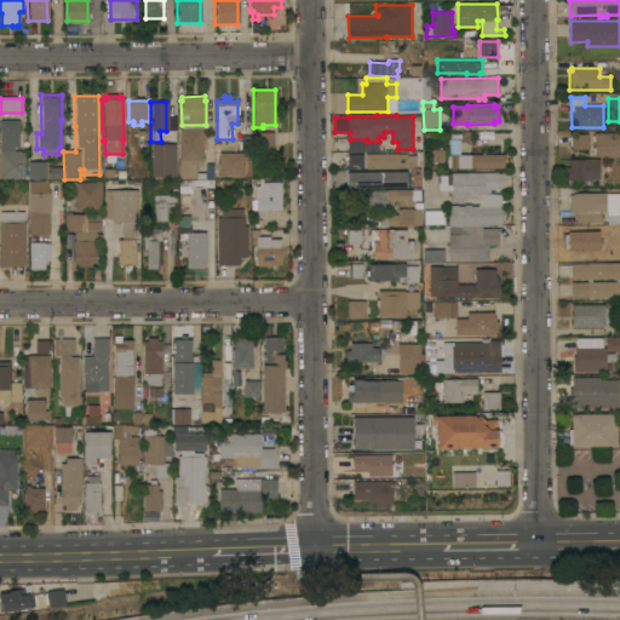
[(17,121),(18,121),(18,125),(18,148),(13,148),(13,150),(21,150),(21,153),(23,153),(23,166),(24,166),(24,170),(23,170),(23,178),(0,178),(0,120),(17,120),(17,121)]
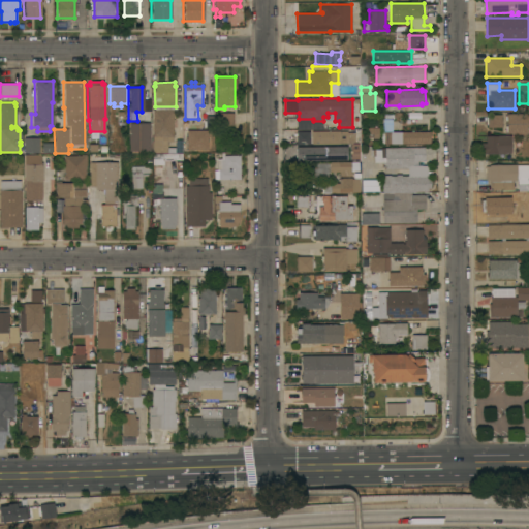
[(152,109),(172,109),(172,142),(166,142),(166,153),(151,153),(152,109)]
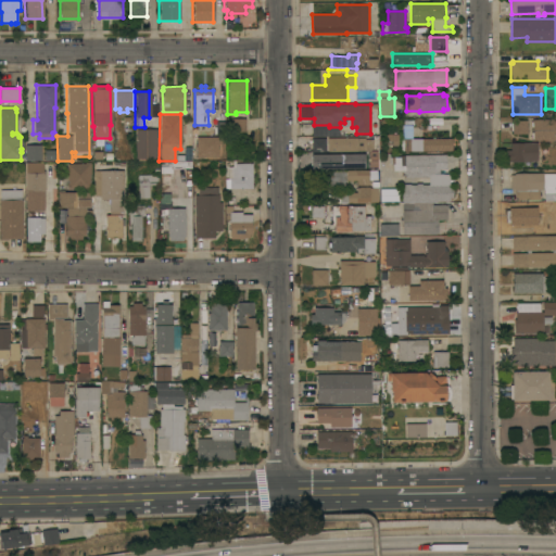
[(244,118),(244,131),(230,131),(230,118),(244,118)]
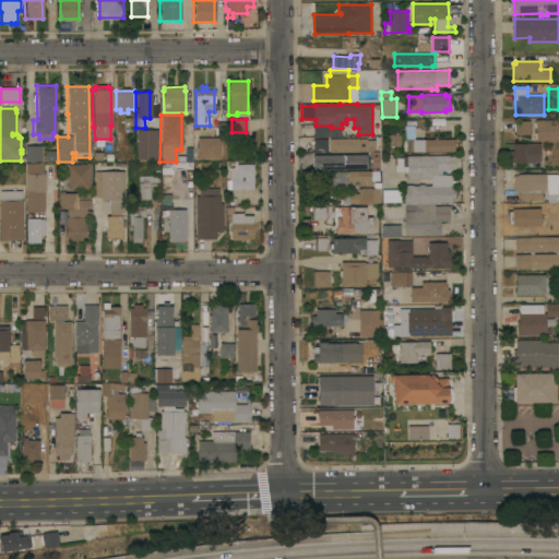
[(535,120),(557,119),(557,121),(558,121),(558,140),(557,140),(558,142),(544,142),(544,141),(536,141),(535,120)]
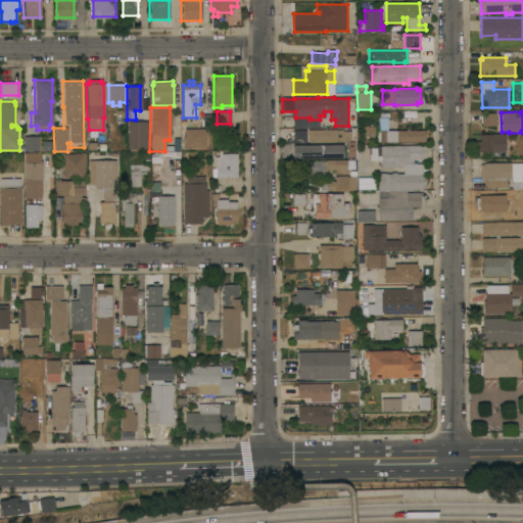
[(496,112),(496,126),(482,126),(482,113),(496,112)]
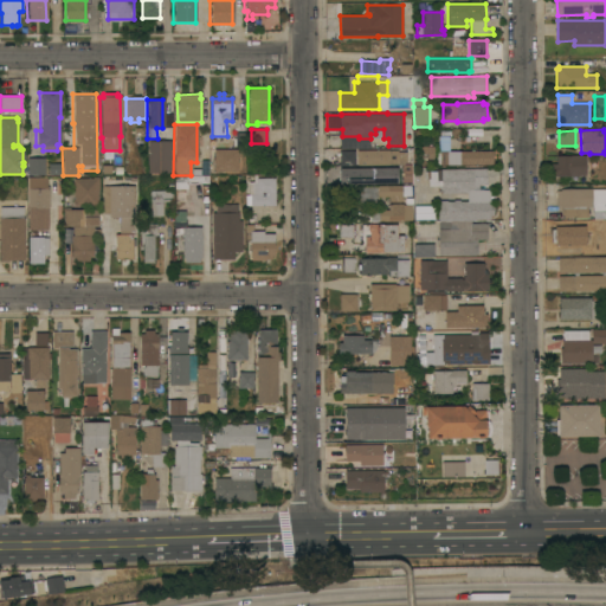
[(171,173),(148,173),(148,141),(171,141),(171,173)]
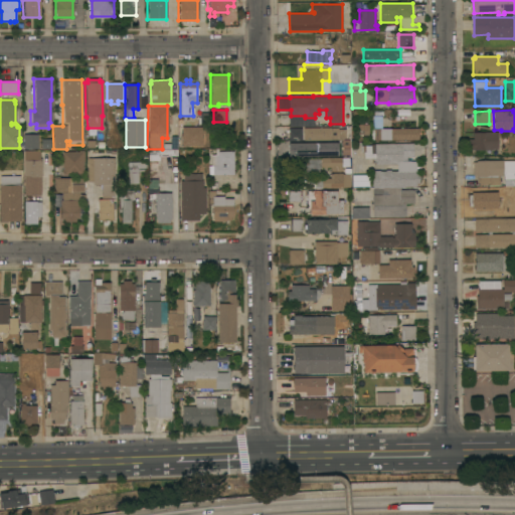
[(180,127),(182,127),(182,120),(192,120),(192,127),(200,127),(200,145),(180,145),(180,127)]
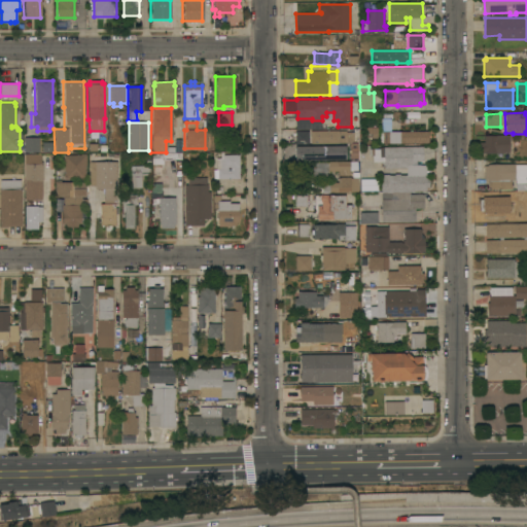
[(309,131),(310,142),(301,142),(301,143),(289,143),(289,130),(296,132),(296,131),(309,131)]
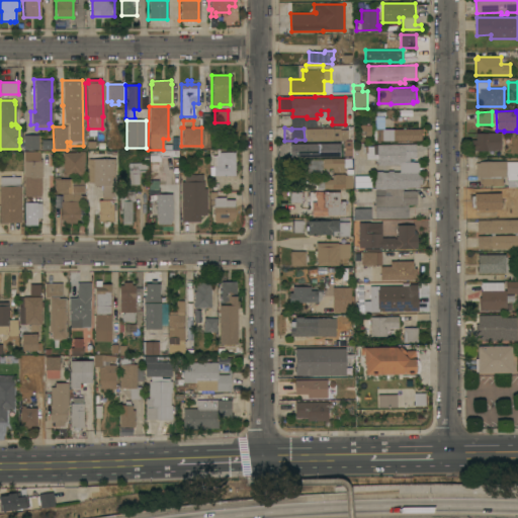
[(341,128),(341,130),(348,130),(348,139),(346,139),(346,140),(306,141),(306,128),(341,128)]
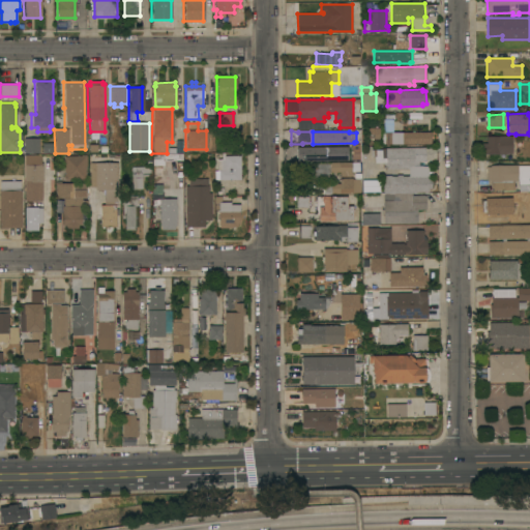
[(432,131),(432,144),(401,144),(401,131),(432,131)]
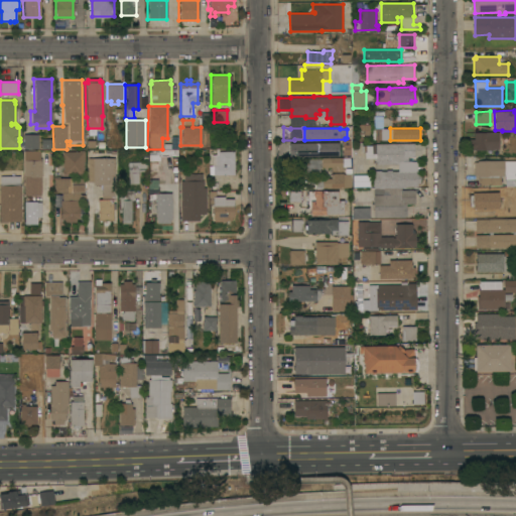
[(499,132),(499,149),(471,149),(471,139),(475,139),(475,132),(499,132)]
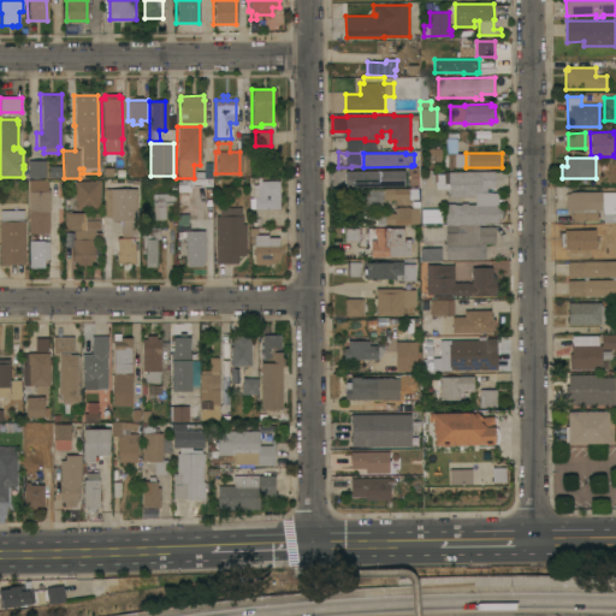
[(45,160),(45,177),(27,177),(27,160),(45,160)]
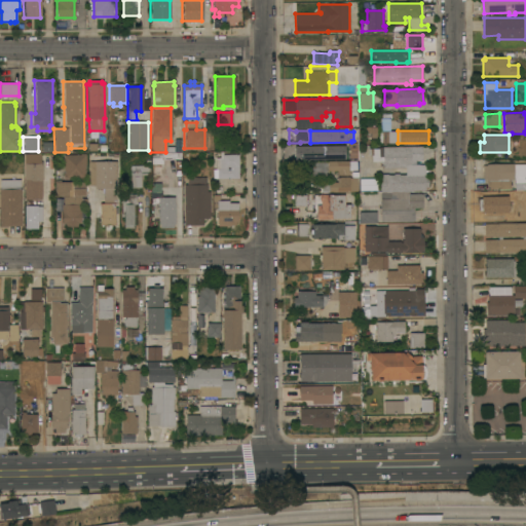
[(53,142),(53,151),(41,151),(41,142),(53,142)]
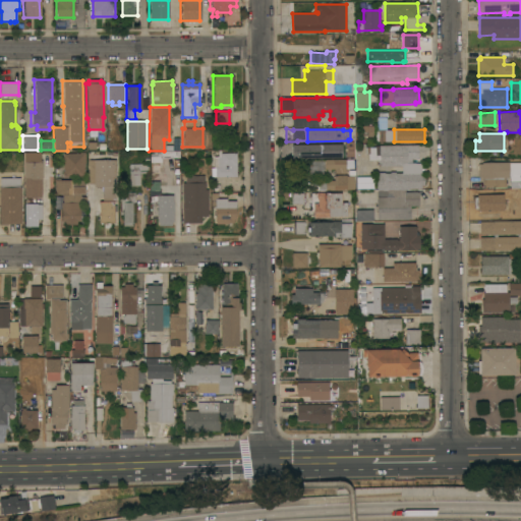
[(343,145),(343,157),(293,158),(293,145),(343,145)]
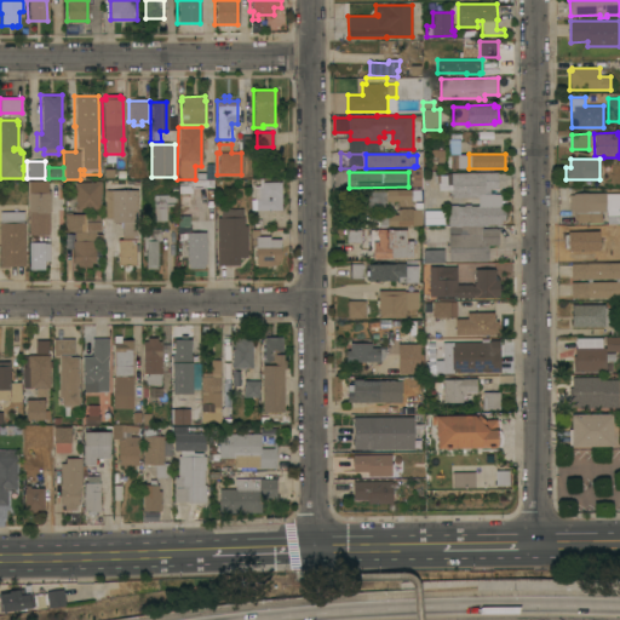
[(498,172),(498,189),(486,189),(486,194),(501,194),(501,210),(505,210),(506,220),(501,220),(501,224),(449,224),(448,205),(457,205),(458,206),(465,206),(465,205),(471,205),(471,206),(480,206),(478,196),(453,197),(453,190),(440,190),(440,183),(441,183),(441,174),(447,174),(447,173),(498,172)]
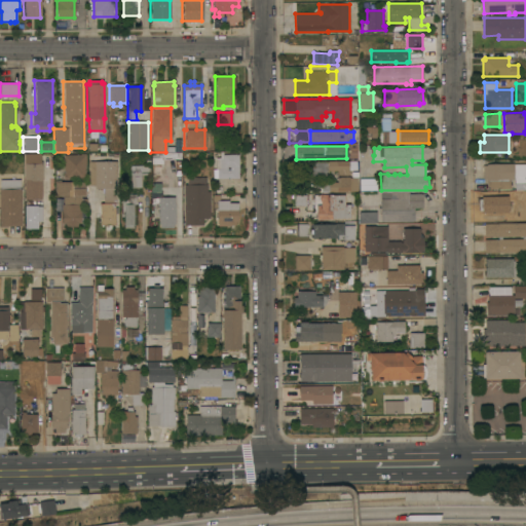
[(236,154),(236,178),(229,178),(229,179),(226,180),(226,178),(211,179),(211,170),(214,170),(214,157),(212,157),(212,152),(221,151),(221,155),(236,154)]
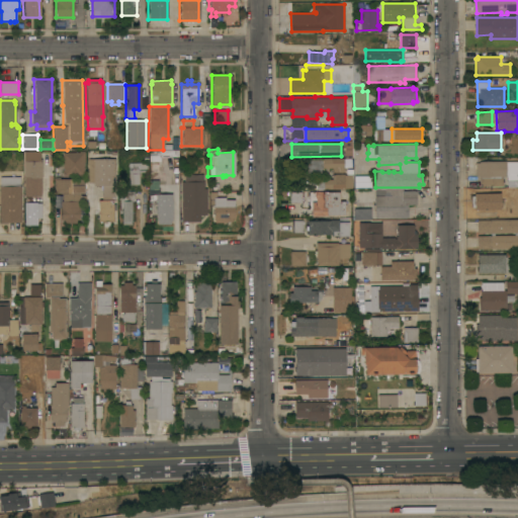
[(39,151),(39,159),(41,159),(41,178),(40,178),(40,196),(23,196),(23,177),(23,151),(39,151)]
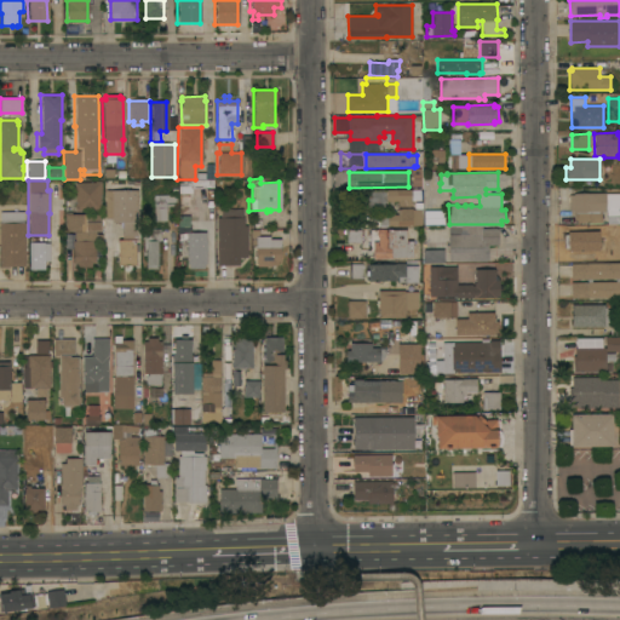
[(74,183),(93,183),(95,182),(101,182),(101,194),(99,194),(99,211),(74,211),(74,183)]
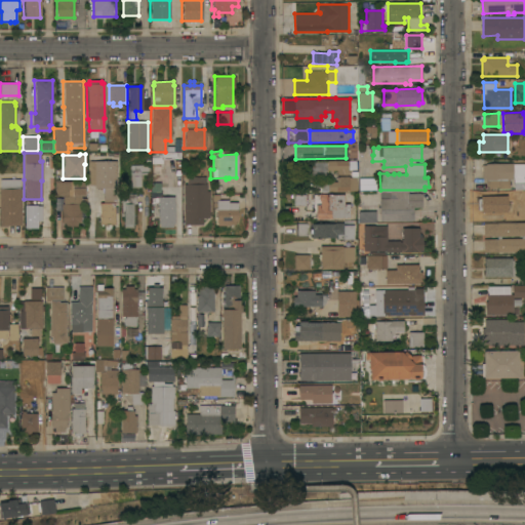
[(115,202),(103,202),(103,188),(94,188),(94,185),(88,185),(88,161),(116,161),(115,202)]
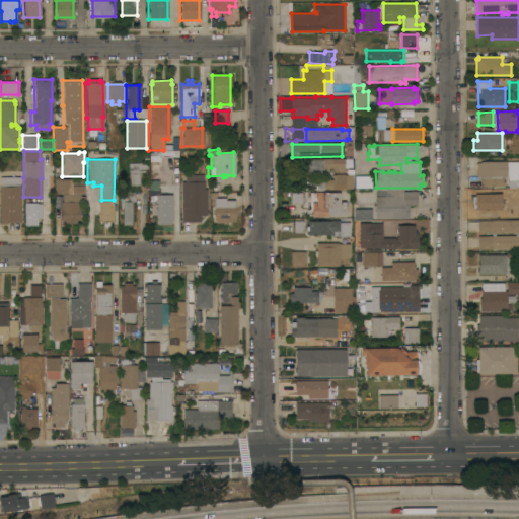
[(353,159),(353,167),(346,167),(346,172),(334,172),(334,168),(330,168),(330,169),(327,169),(327,168),(324,168),(324,159),(353,159)]
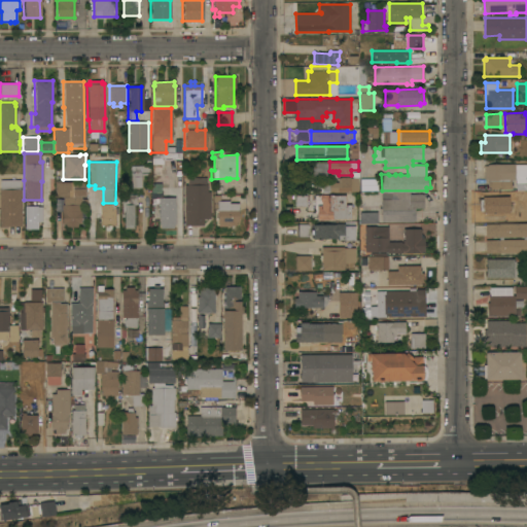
[(328,163),(327,175),(313,175),(314,163),(328,163)]
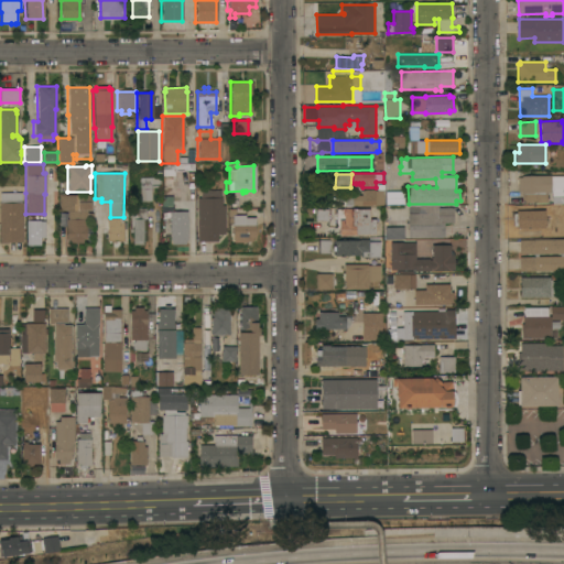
[(563,175),(563,203),(552,203),(553,192),(548,192),(548,203),(523,202),(523,193),(522,193),(522,192),(519,192),(519,176),(522,177),(522,175),(563,175)]
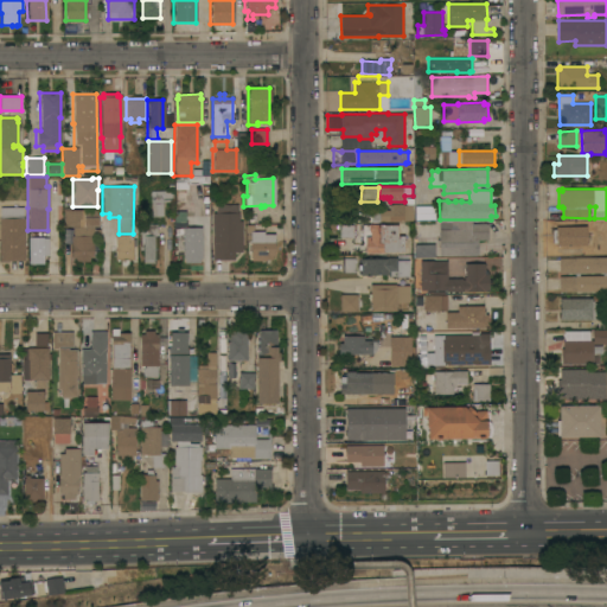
[(149,191),(172,191),(172,202),(161,202),(161,216),(151,216),(149,191)]
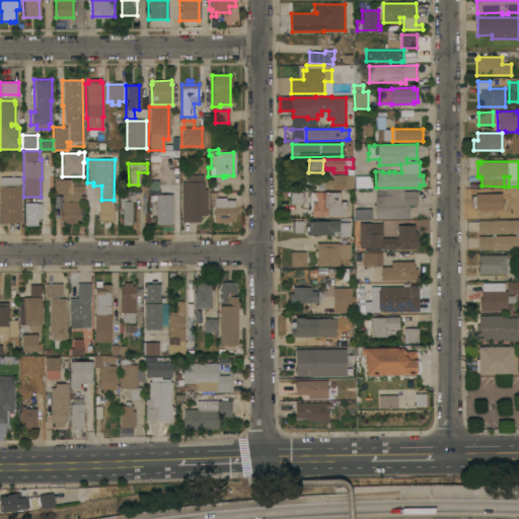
[(202,189),(205,189),(205,215),(198,215),(198,222),(179,222),(179,182),(182,182),(182,174),(201,174),(201,182),(202,182),(202,189)]
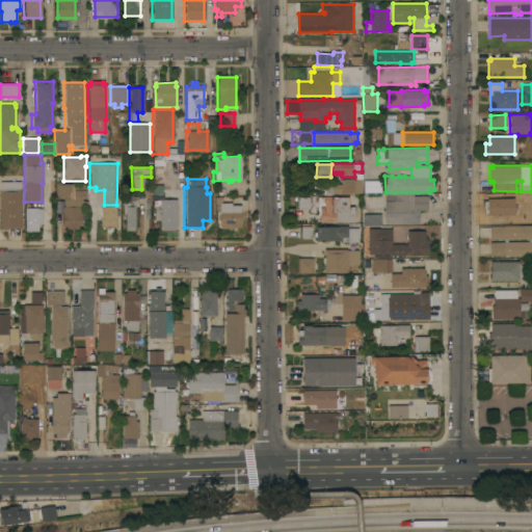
[(334,184),(336,184),(336,183),(340,183),(340,184),(342,184),(342,179),(345,179),(354,179),(354,193),(334,193),(334,184)]
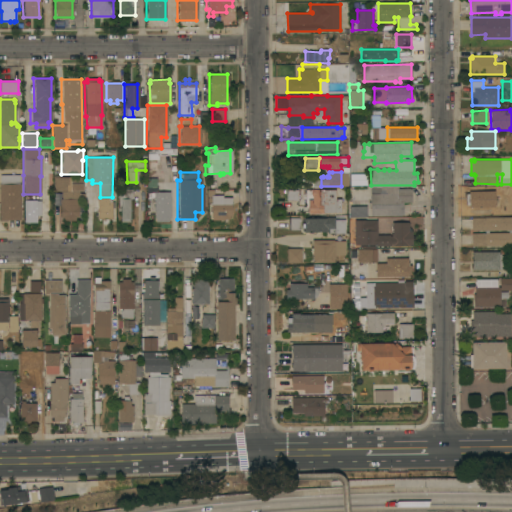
[(0,174),(19,174),(19,184),(20,184),(20,220),(0,220),(0,174)]
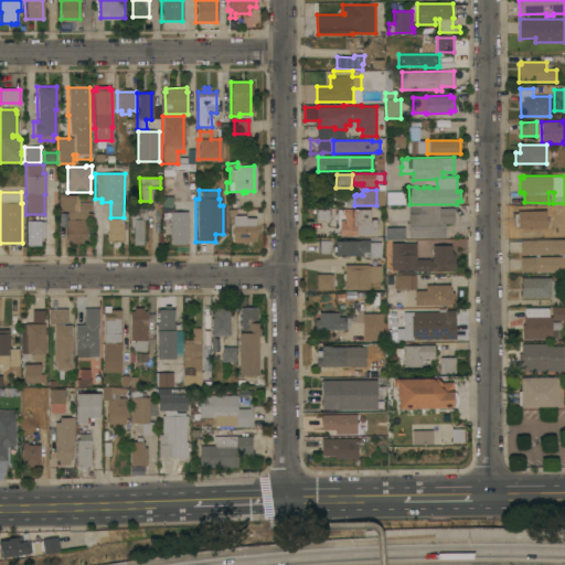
[(405,192),(406,205),(387,205),(386,192),(405,192)]
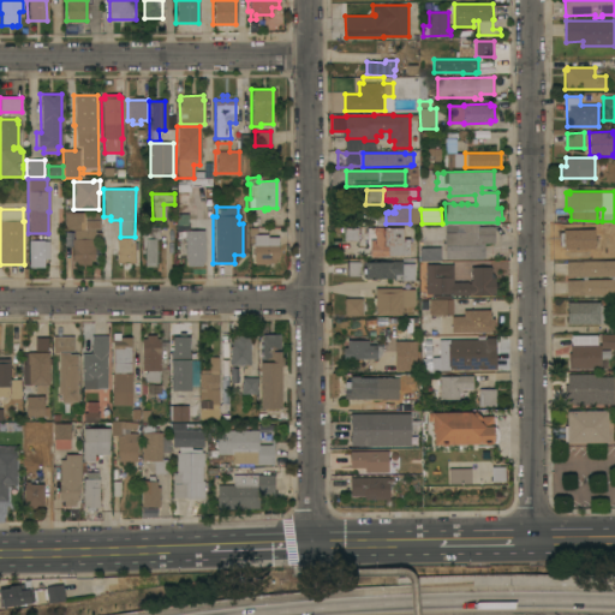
[(84,213),(84,220),(99,221),(99,232),(102,232),(102,242),(94,240),(94,260),(93,260),(93,264),(76,264),(76,261),(71,261),(71,239),(73,239),(73,231),(63,231),(64,213),(84,213)]
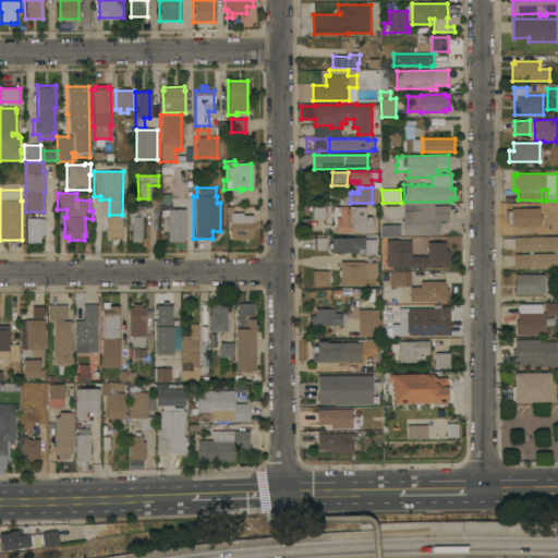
[(435,203),(435,206),(449,205),(449,220),(440,220),(440,233),(404,234),(404,211),(412,210),(412,204),(435,203)]
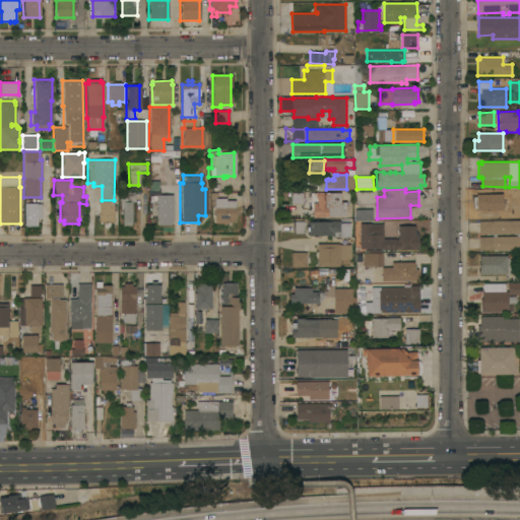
[(120,192),(133,192),(133,202),(131,202),(131,225),(122,225),(122,216),(119,216),(119,211),(120,211),(120,192)]
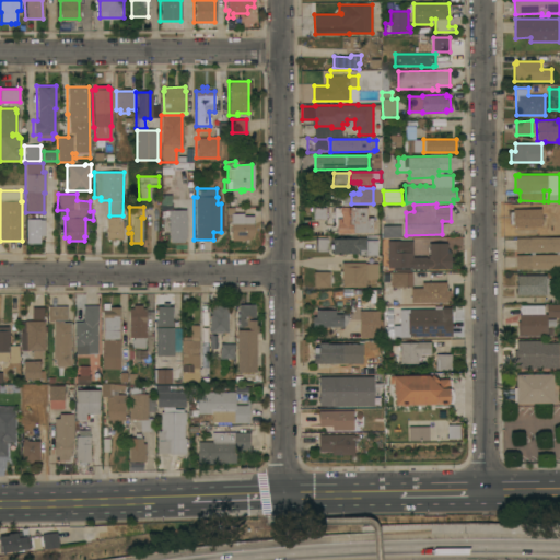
[(354,207),(354,208),(368,208),(368,218),(374,217),(374,232),(354,232),(354,233),(338,233),(338,219),(335,219),(335,207),(354,207)]
